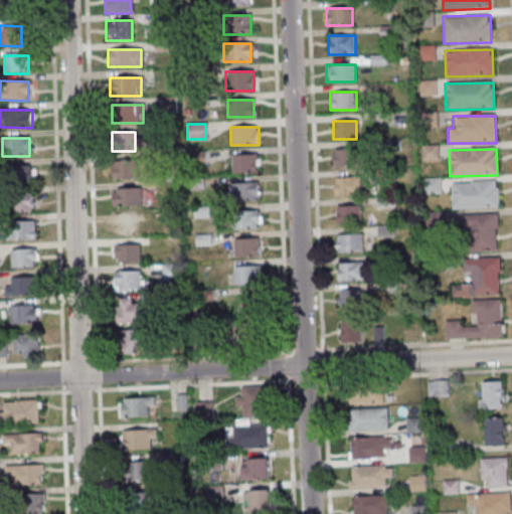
[(333,166),(356,166),(356,150),(333,150),(333,166)]
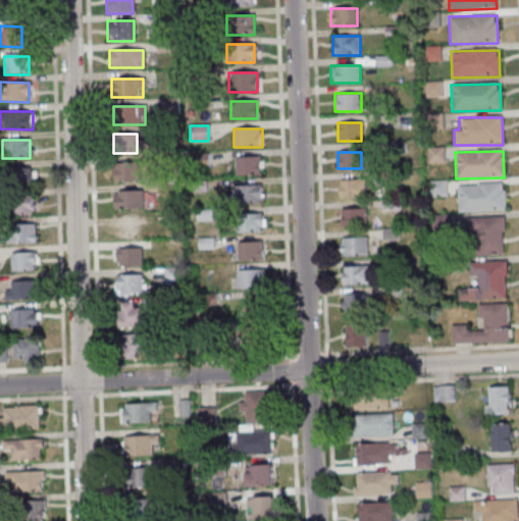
[(235,157),(235,175),(262,175),(262,157),(235,157)]
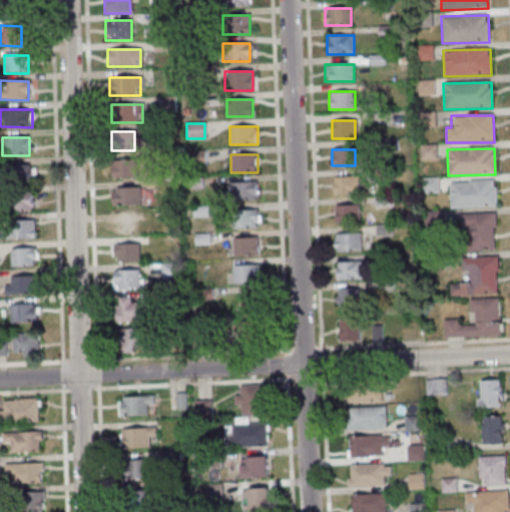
[(110,160),(110,178),(136,178),(136,160),(110,160)]
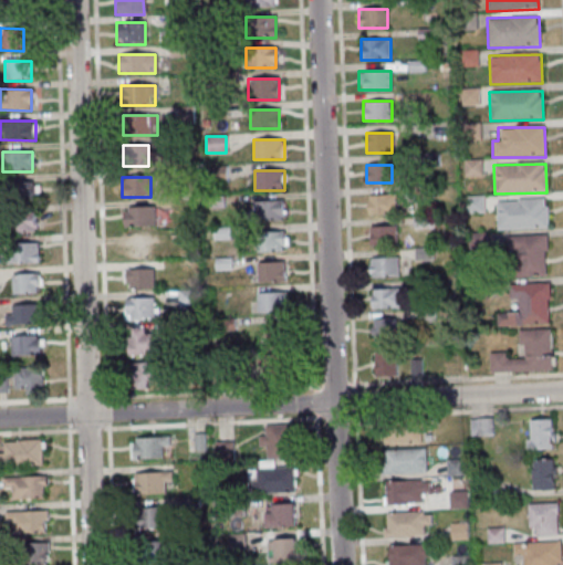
[(7,205),(38,205),(38,184),(7,184),(7,205)]
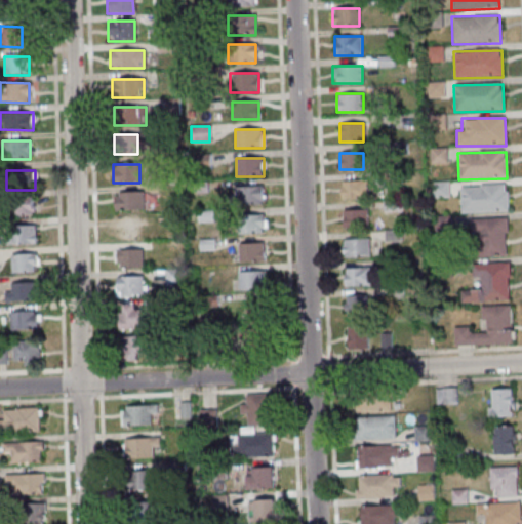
[(367,199),(367,182),(340,182),(340,199),(367,199)]
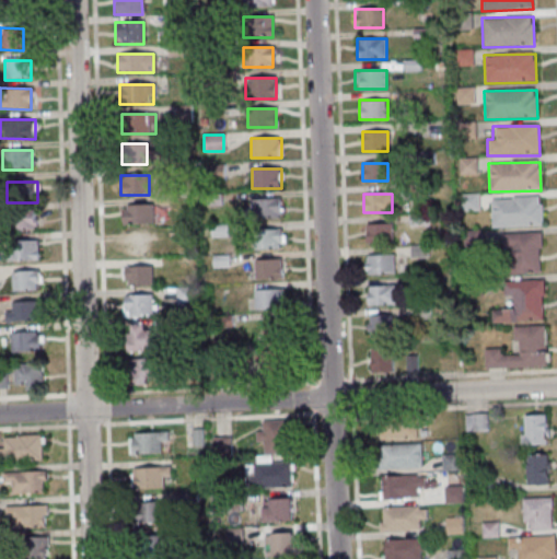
[(541,226),(541,198),(490,198),(490,226),(541,226)]
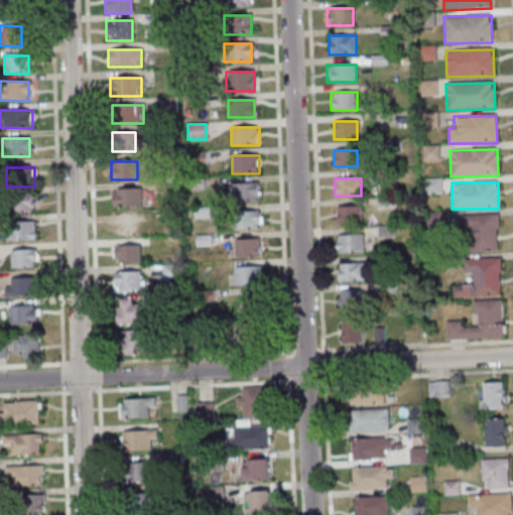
[(230,202),(258,202),(258,183),(230,183),(230,202)]
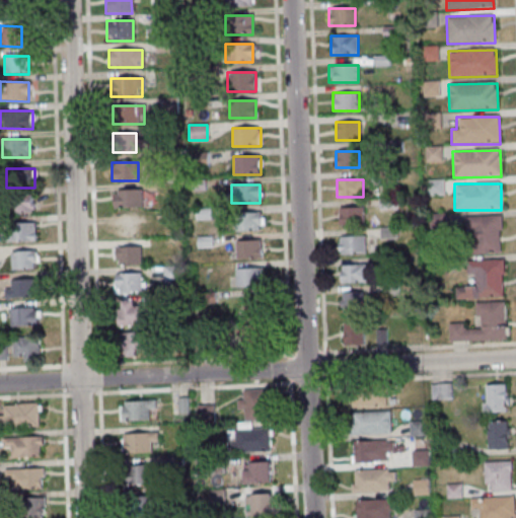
[(141,190),(113,190),(113,208),(141,208),(141,190)]
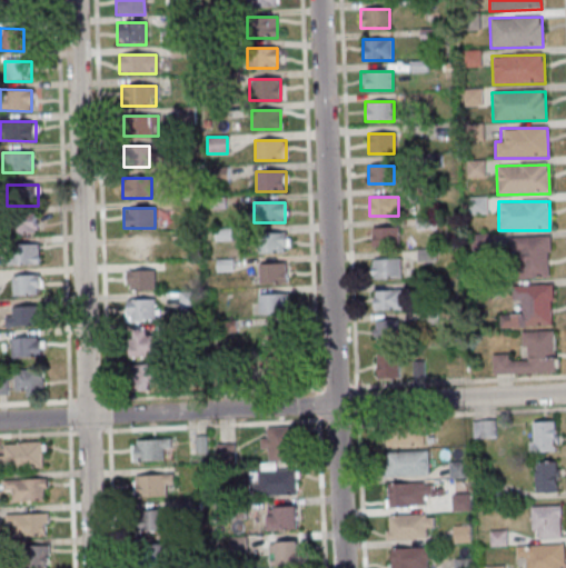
[(36,216),(11,216),(11,233),(36,233),(36,216)]
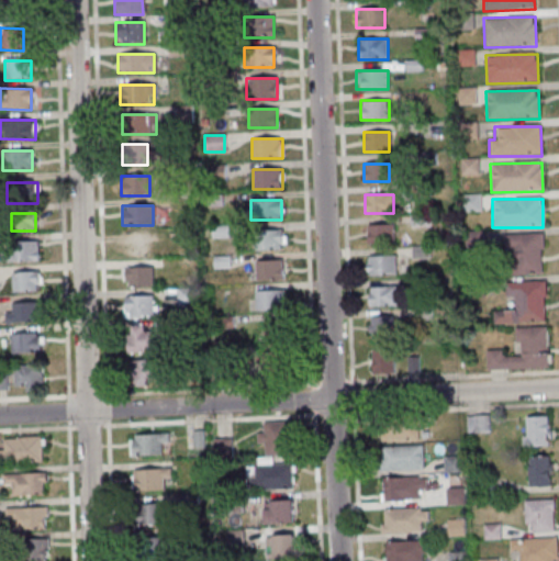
[(394,225),(364,225),(364,244),(394,244),(394,225)]
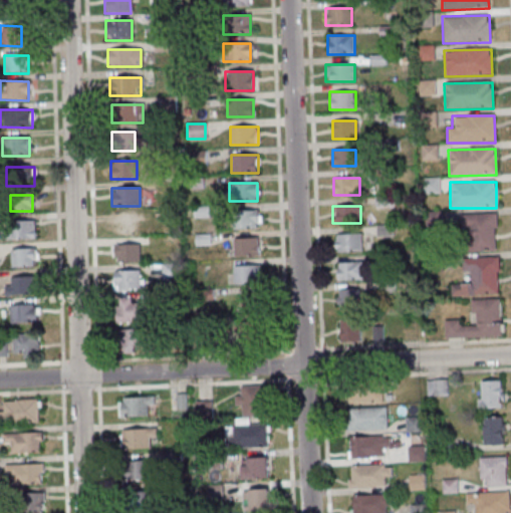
[(257,228),(257,212),(233,212),(234,229),(257,228)]
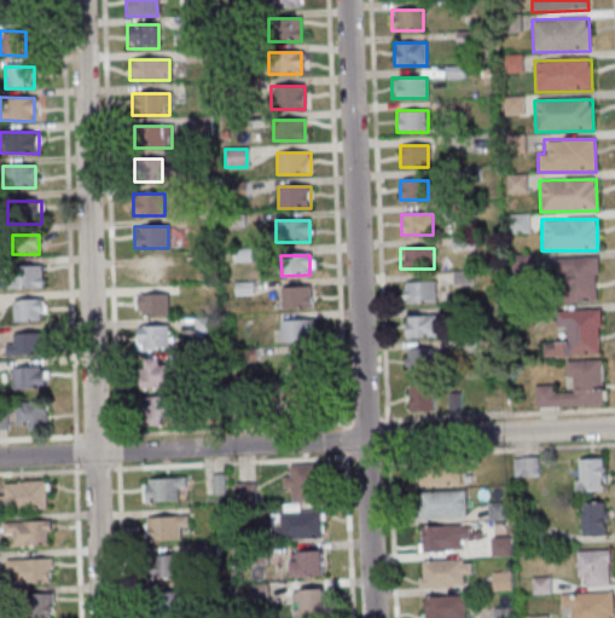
[(558,258),(558,302),(598,301),(597,258),(558,258)]
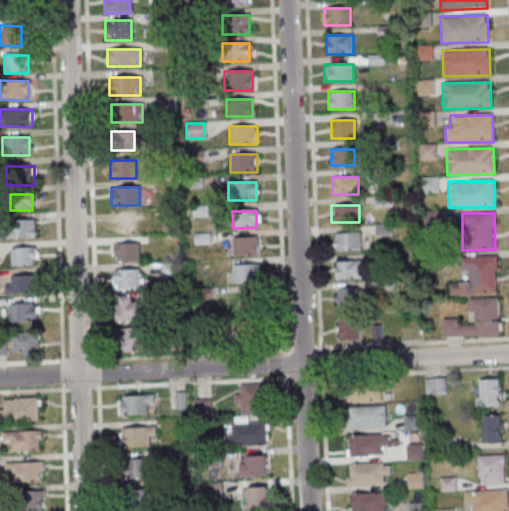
[(139,233),(139,215),(114,215),(114,233),(139,233)]
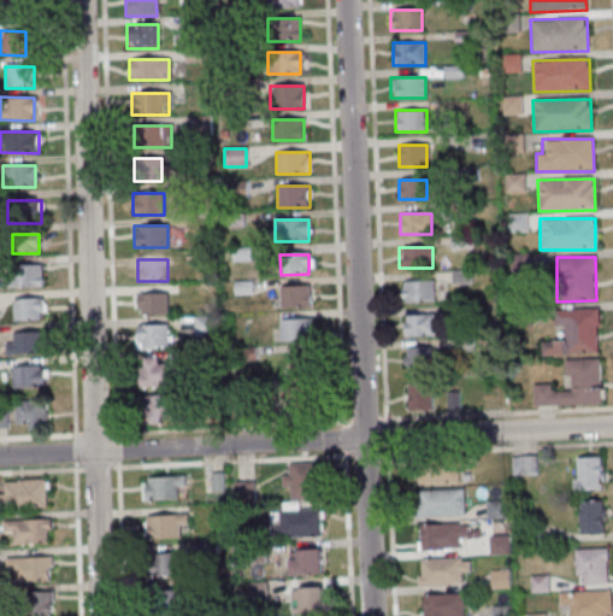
[(41,288),(41,267),(5,265),(5,287),(41,288)]
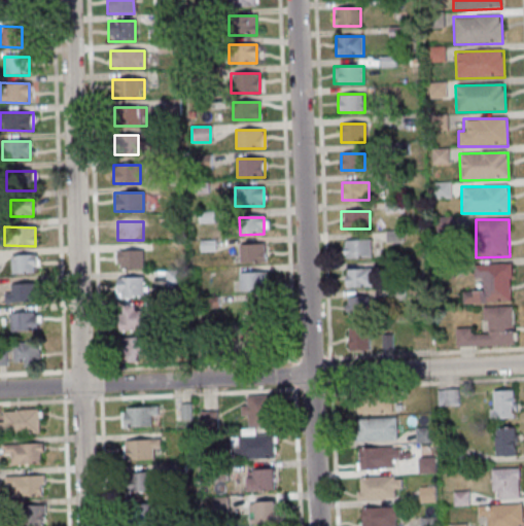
[(344,258),(371,258),(371,240),(344,240),(344,258)]
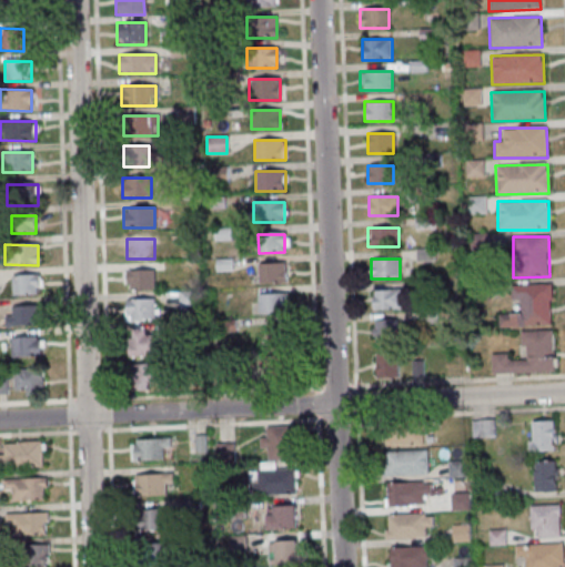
[(278,264),(256,264),(256,283),(278,283),(278,264)]
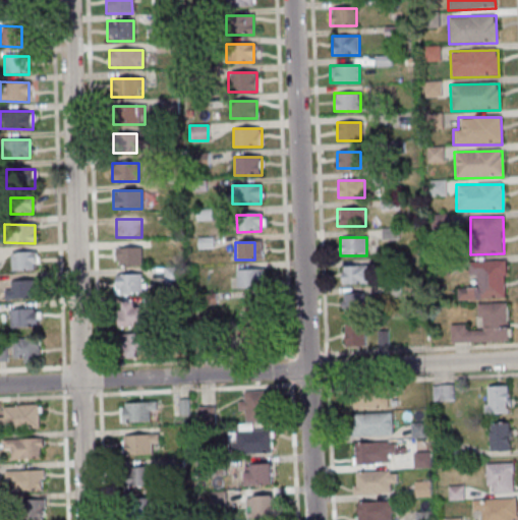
[(114,248),(114,266),(140,266),(140,248),(114,248)]
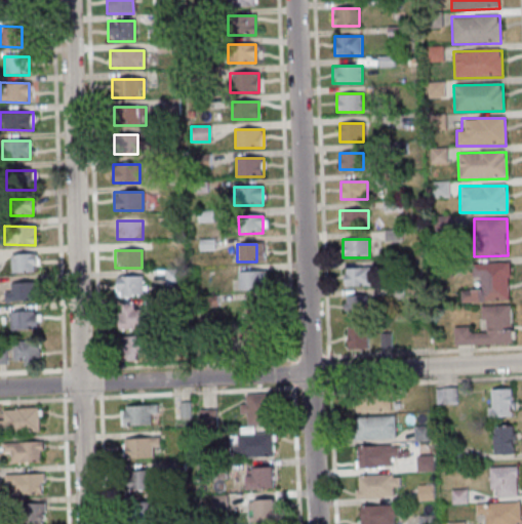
[(36,255),(10,255),(10,274),(36,274),(36,255)]
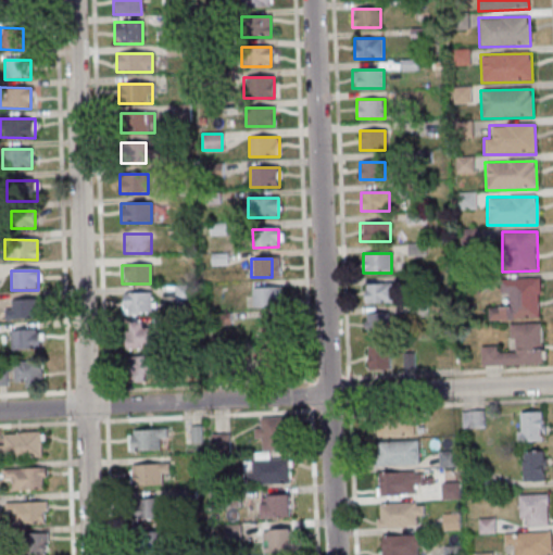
[(500,279),(500,295),(507,294),(508,308),(487,310),(487,322),(540,319),(539,278),(500,279)]
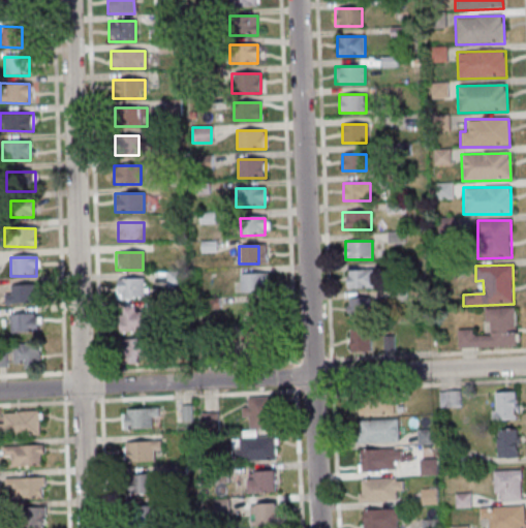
[(373,270),(345,270),(345,288),(373,288),(373,270)]
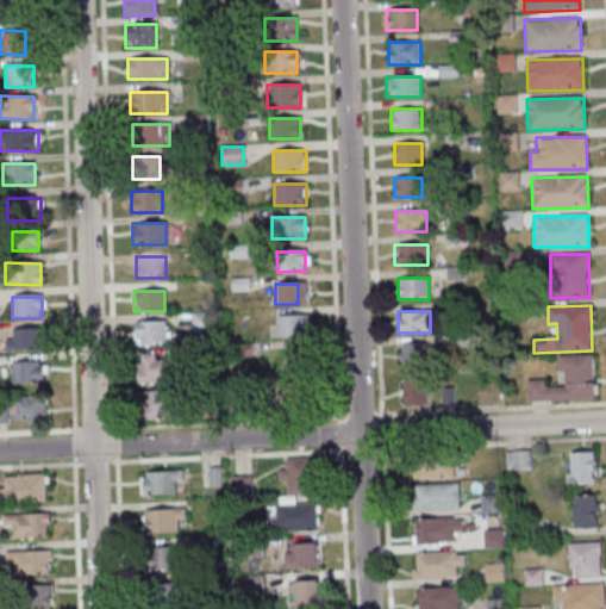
[(308,337),(308,316),(276,316),(276,337),(308,337)]
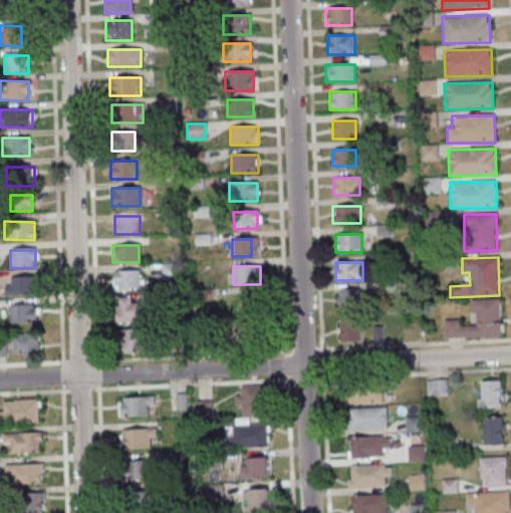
[(112,290),(140,290),(140,271),(112,271),(112,290)]
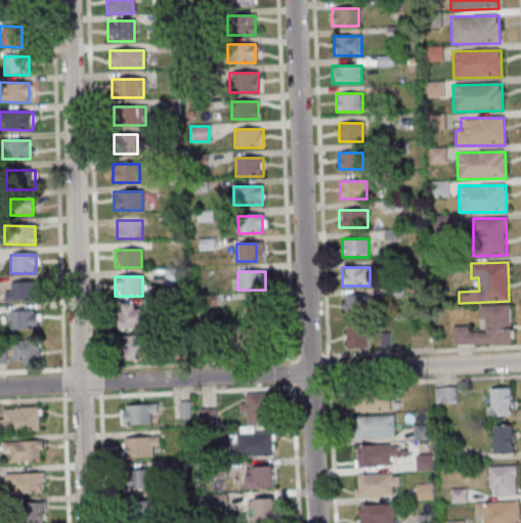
[(10,292),(4,292),(4,301),(36,301),(36,284),(10,284),(10,292)]
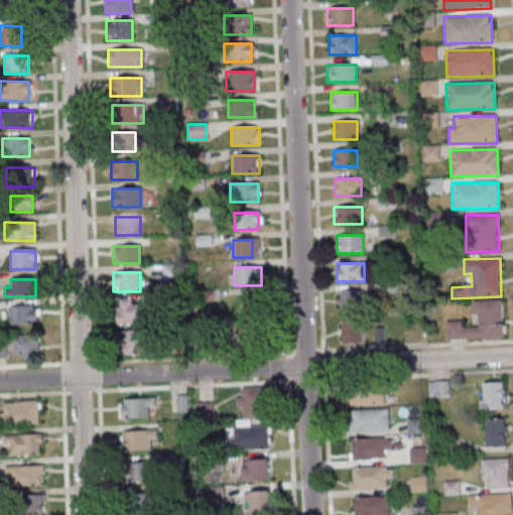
[(359,290),(337,290),(337,312),(359,312),(359,290)]
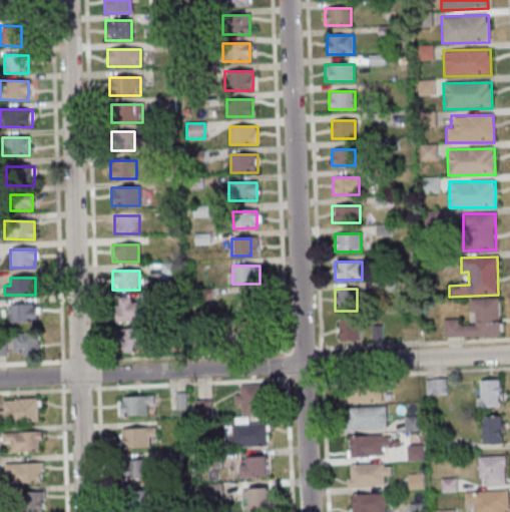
[(238,294),(238,318),(263,318),(263,294),(238,294)]
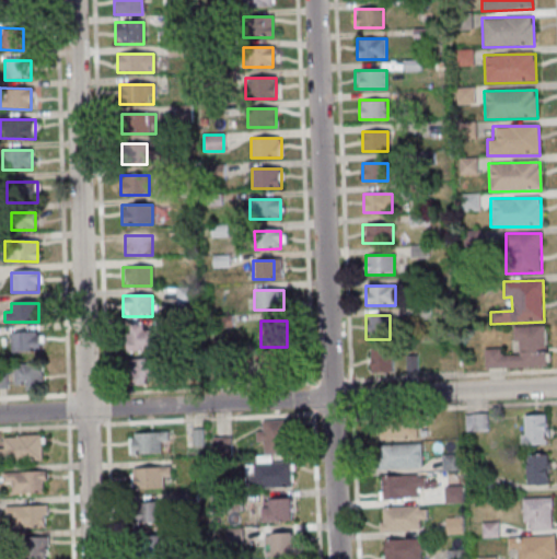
[(547,367),(546,326),(513,327),(514,354),(502,356),(502,350),(484,350),(485,369),(547,367)]
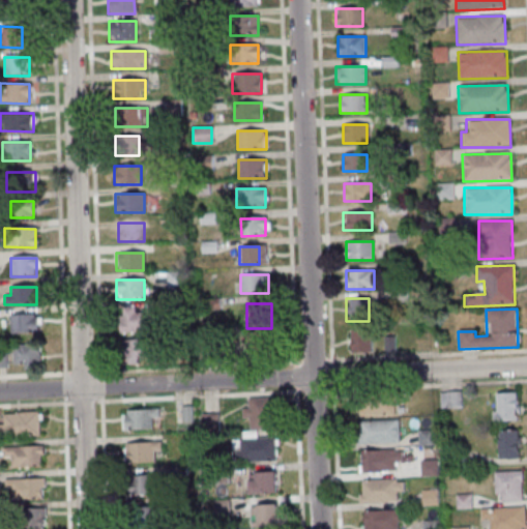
[(153,332),(153,310),(118,311),(119,333),(153,332)]
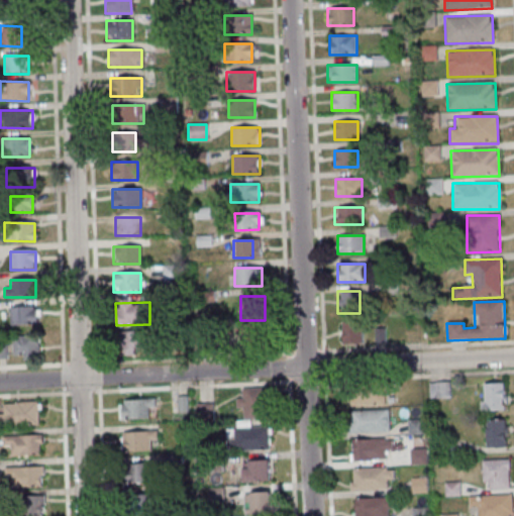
[(9,307),(9,325),(38,324),(38,306),(9,307)]
